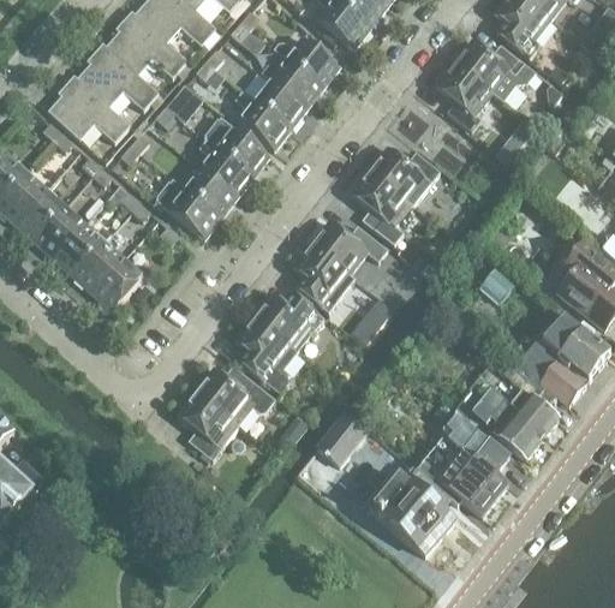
[(215,27),(195,9),(185,0),(144,0),(135,12),(166,41),(180,25),(201,45),(215,27)]
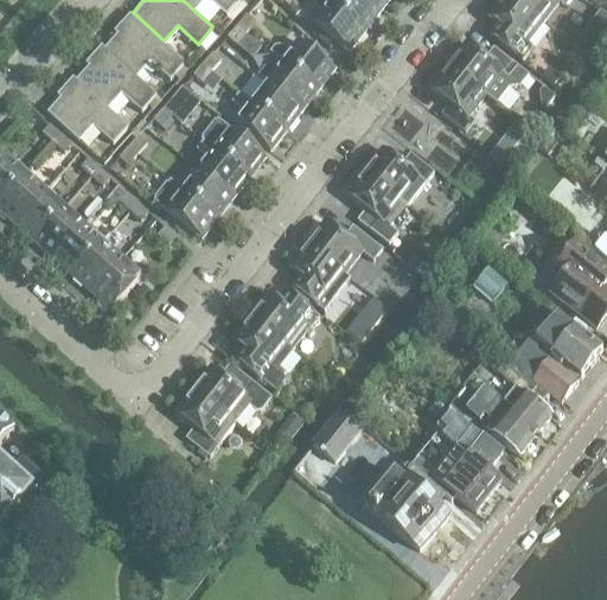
[(183,0),(192,8),(200,0),(213,0),(231,17),(247,0),(183,0)]
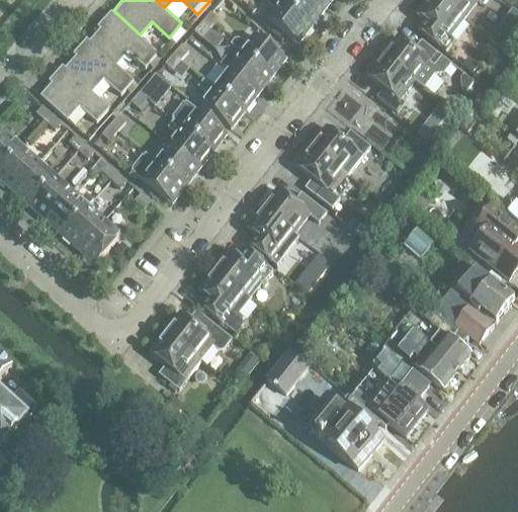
[(311,21),(284,0),(268,0),(273,4),(269,9),(265,14),(297,38),(311,21)]
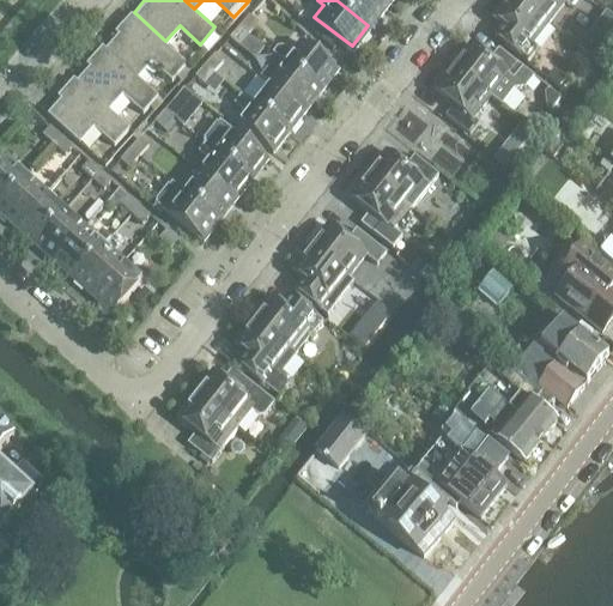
[(384,5),(378,0),(337,0),(368,25),(384,5)]
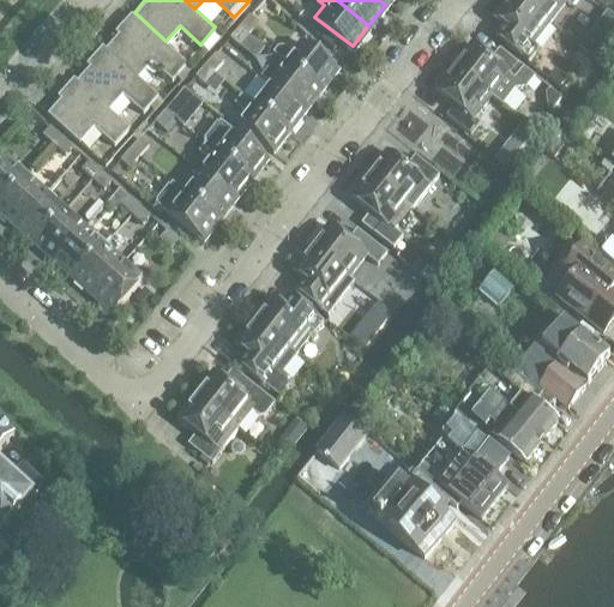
[(549,19),(525,0),(503,0),(493,12),(512,28),(504,38),(528,58),(537,46),(531,41),(549,19)]
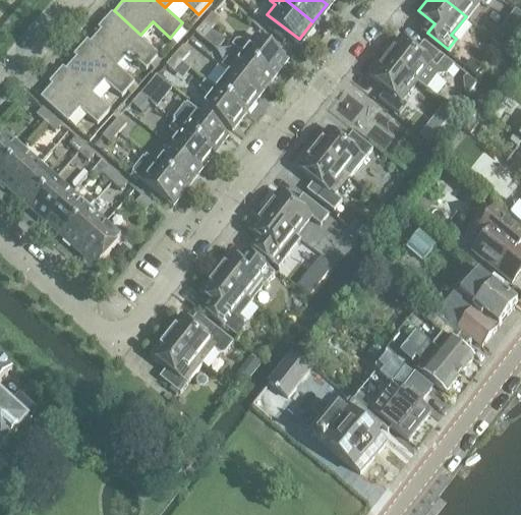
[(446,0),(466,16),(478,0),(483,0),(485,1),(486,0),(446,0)]
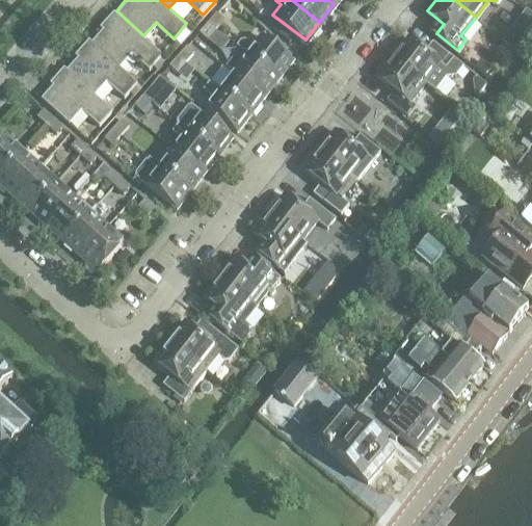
[(513,49),(531,24),(531,11),(525,7),(501,40),(513,49)]
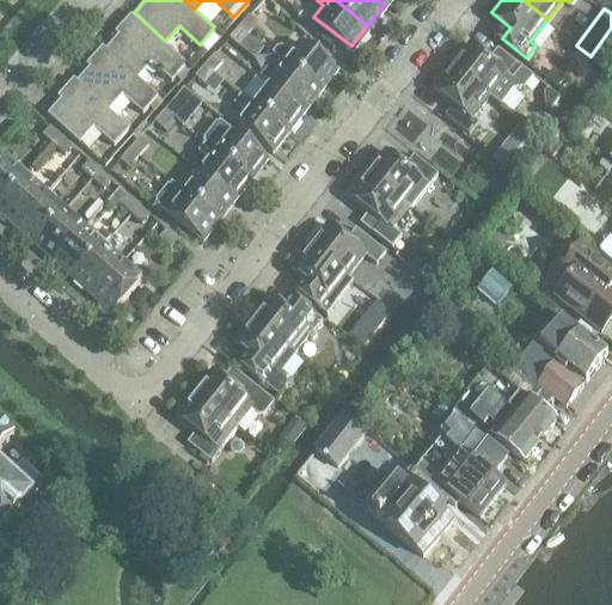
[(165,41),(134,12),(130,10),(120,22),(123,24),(104,44),(136,73),(151,57),(171,75),(175,71),(181,77),(191,65),(185,59),(165,41)]
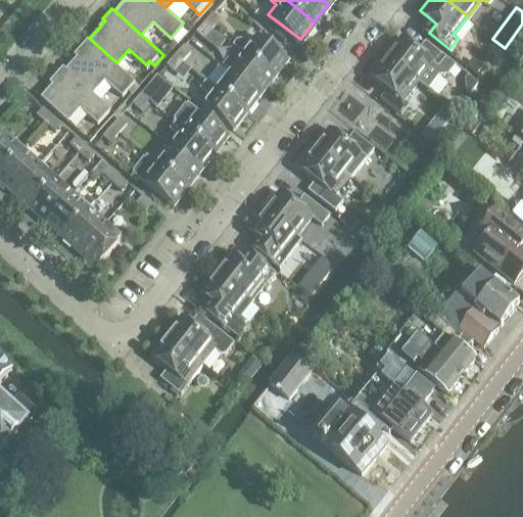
[(212,9),(204,18),(211,25),(220,15),(212,9)]
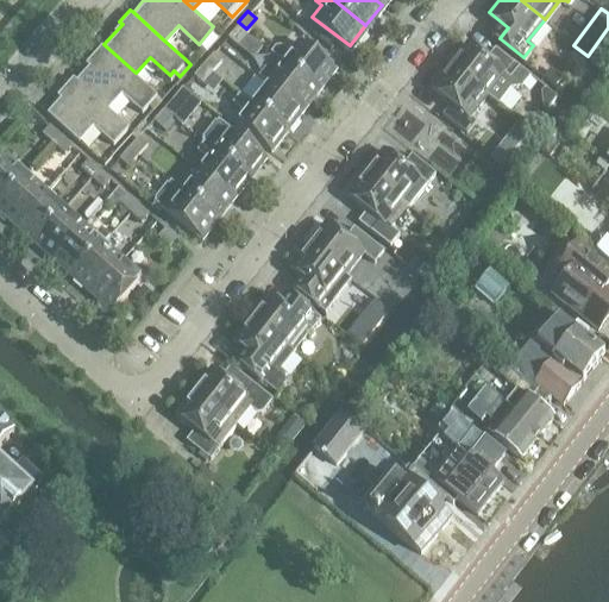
[(238,22),(228,32),(237,39),(246,29),(238,22)]
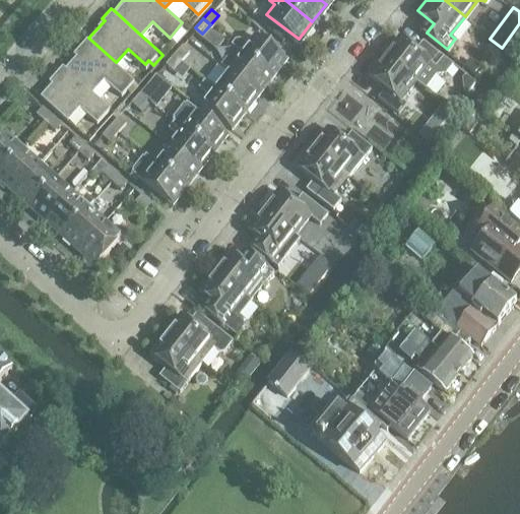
[(254,30),(246,41),(239,35),(233,43),(240,49),(240,48),(272,73),(285,55),(254,30)]
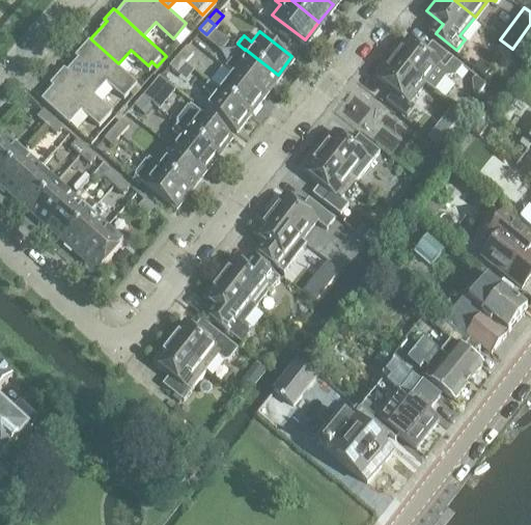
[(464,63),(452,55),(431,38),(424,48),(408,34),(399,45),(397,44),(390,53),(424,80),(435,87),(445,74),(456,72),(464,63)]
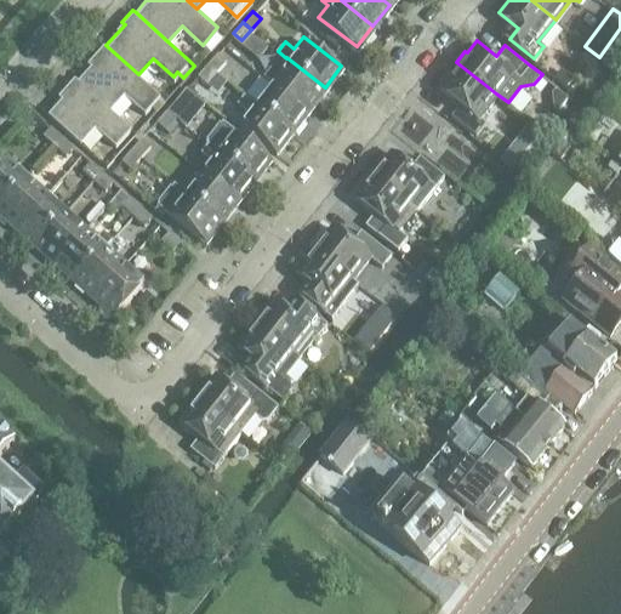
[(138,74),(106,45),(103,43),(92,53),(96,57),(78,78),(109,107),(124,91),(144,109),(151,103),(157,108),(165,97),(138,74)]
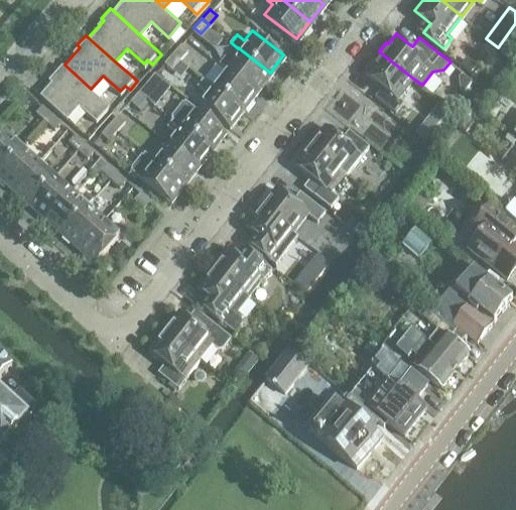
[(180,41),(172,50),(179,56),(187,47),(180,41)]
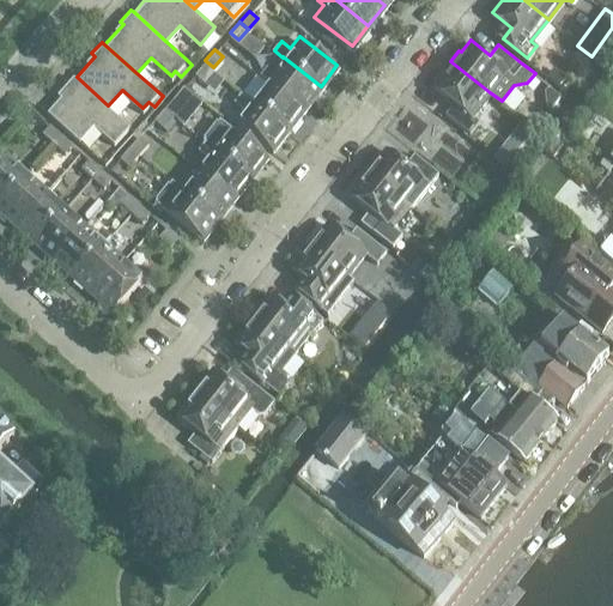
[(283,56),(283,58),(267,77),(304,107),(321,86),(283,56)]
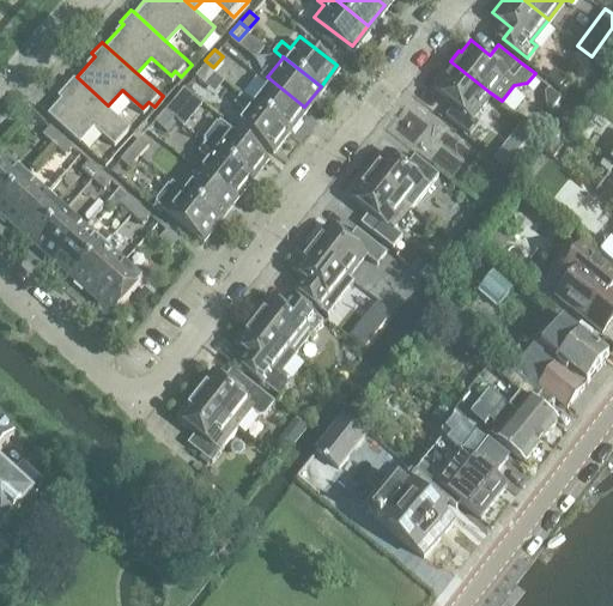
[(205,60),(195,71),(204,78),(213,67),(205,60)]
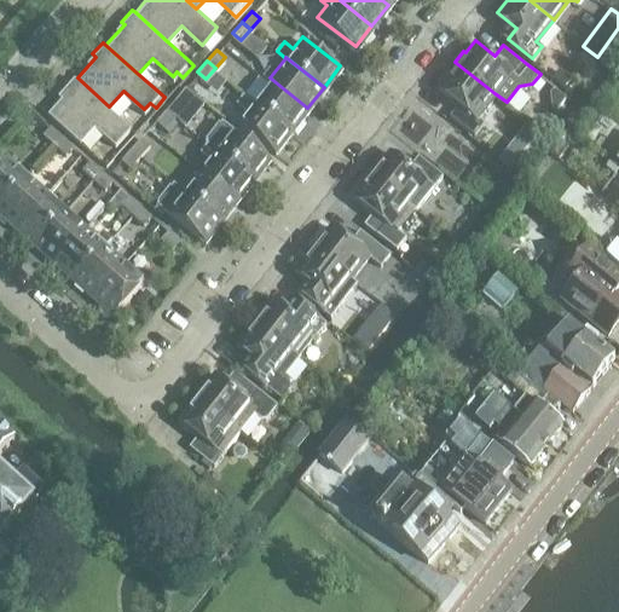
[(478,115),(495,93),(455,62),(446,73),(449,74),(439,86),(458,102),(450,113),(474,132),(482,139),(492,127),(484,120),(478,115)]
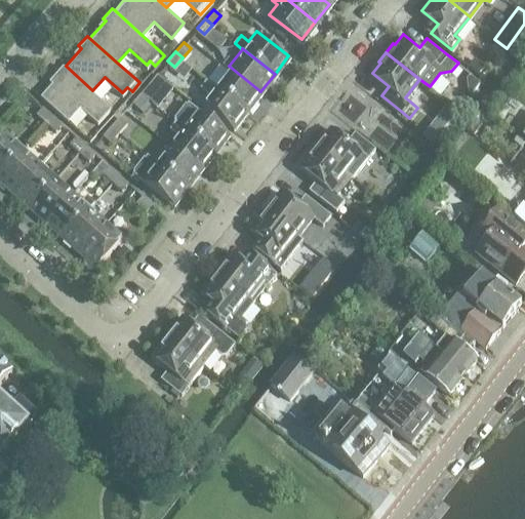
[(478,71),(485,62),(474,52),(467,61),(478,71)]
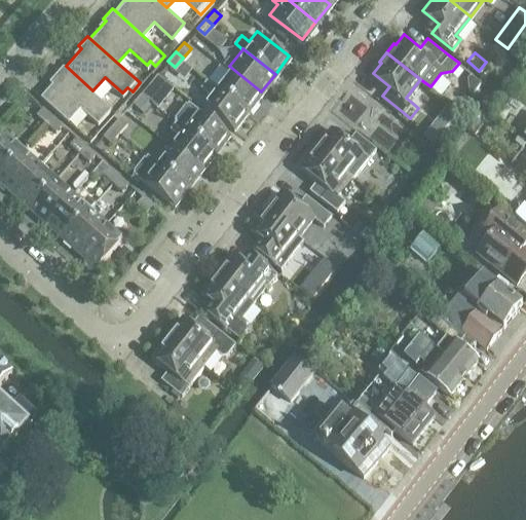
[(110,106),(92,90),(66,66),(63,63),(53,73),(57,76),(40,94),(68,118),(80,105),(98,120),(100,118),(107,110),(110,106)]
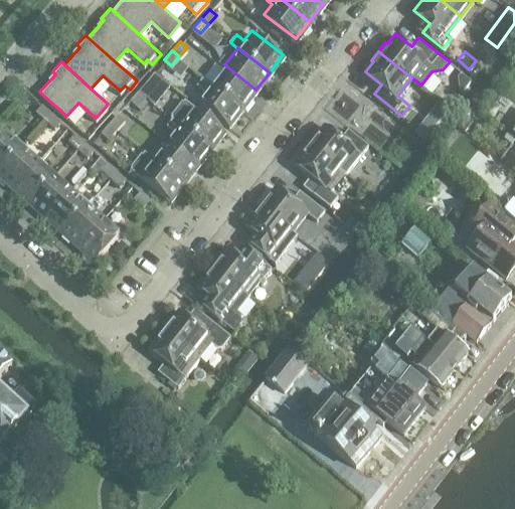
[(255,90),(224,64),(211,81),(242,106),(255,90)]
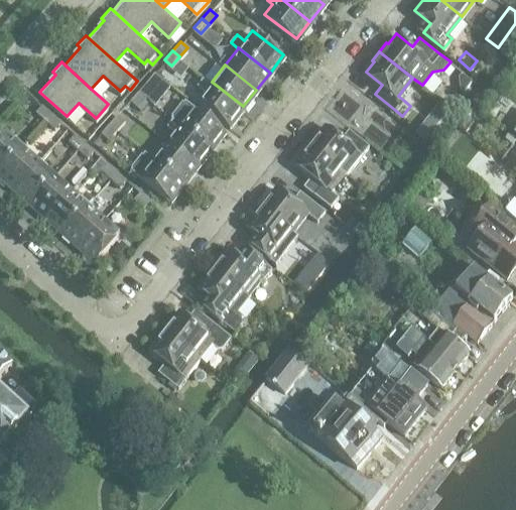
[(472,80),(462,72),(458,76),(459,88),(463,91),(472,80)]
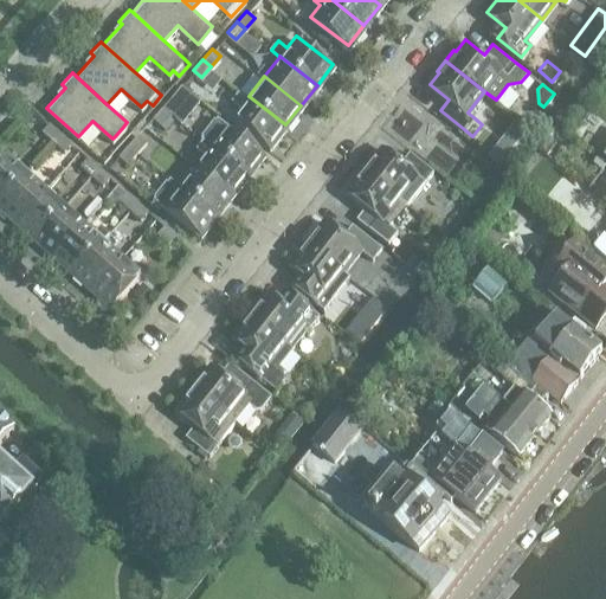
[(285,124),(249,96),(239,89),(231,98),(240,105),(232,117),(269,146),(285,124)]
